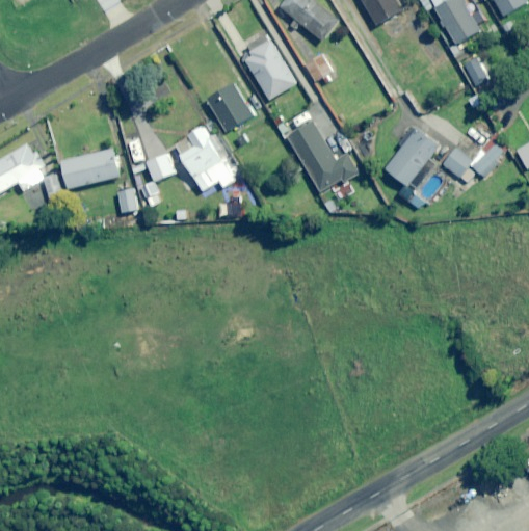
[(340,23),(315,0),(284,0),(280,5),(321,43),(340,23)]
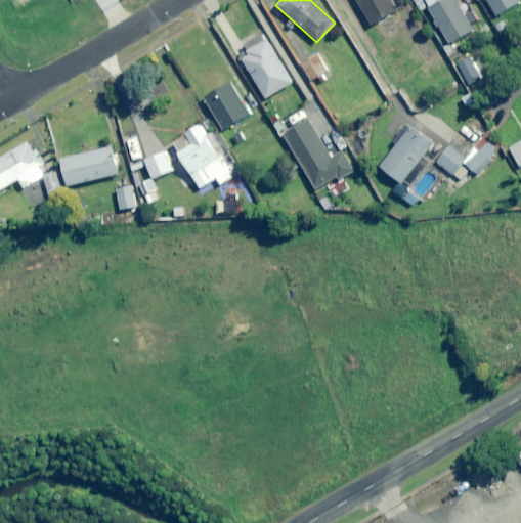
[(424,0),(446,43),(471,31),(454,0),(424,0)]
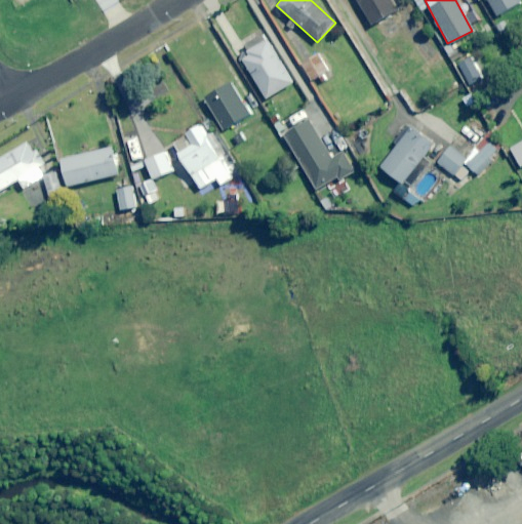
[(519,2),(518,0),(485,0),(493,16),(519,2)]
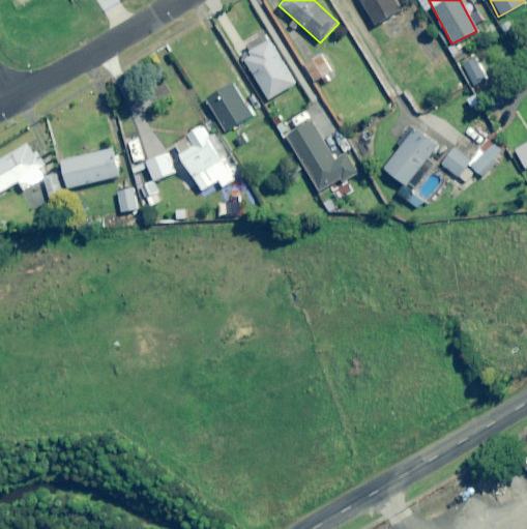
[(294,82),(267,40),(249,52),(252,56),(244,61),(268,98),(294,82)]
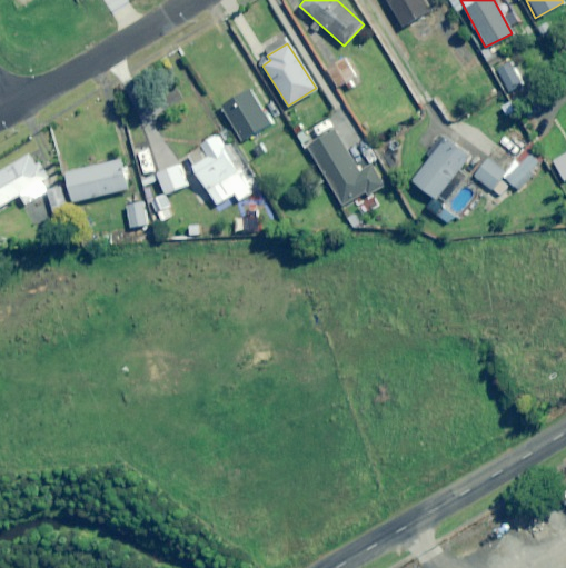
[(489,47),(479,52),(488,66),(498,60),(489,47)]
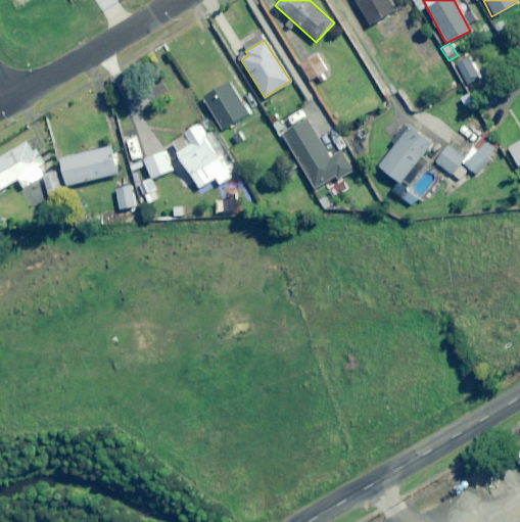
[(316,53),(299,63),(309,80),(326,69),(316,53)]
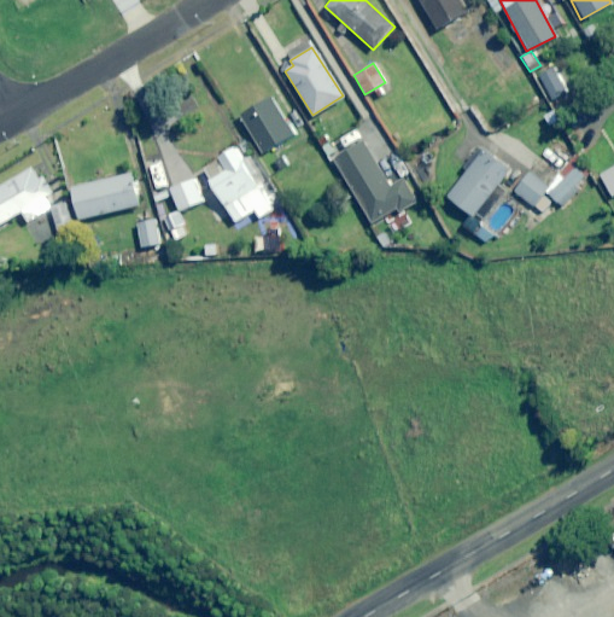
[(293,137),(273,98),(240,116),(261,153),(293,137)]
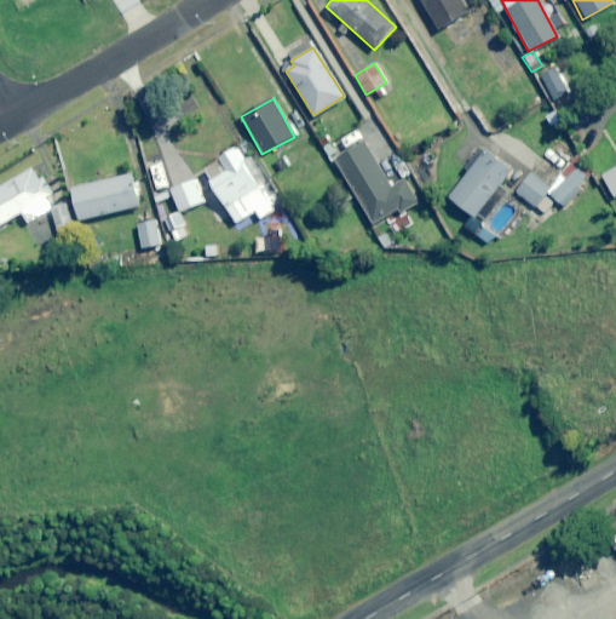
[(390,188),(364,142),(334,159),(370,224),(415,200),(404,179),(390,188)]
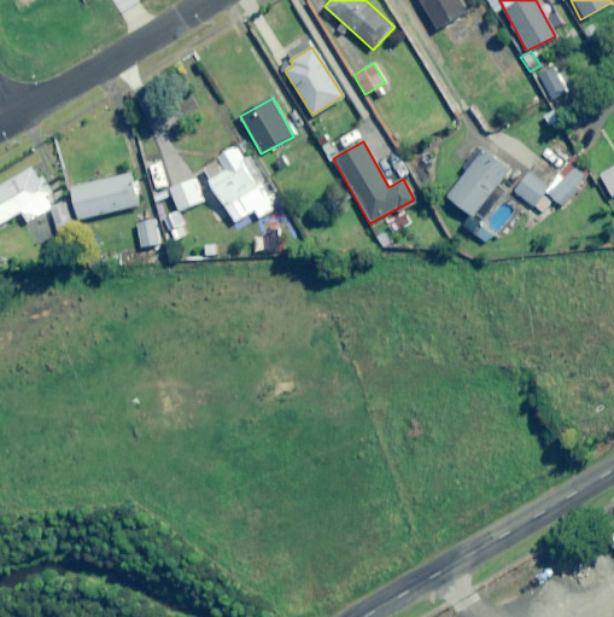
[(613,168),(612,170),(596,144),(580,153),(600,187),(606,185),(612,196),(613,195),(613,168)]
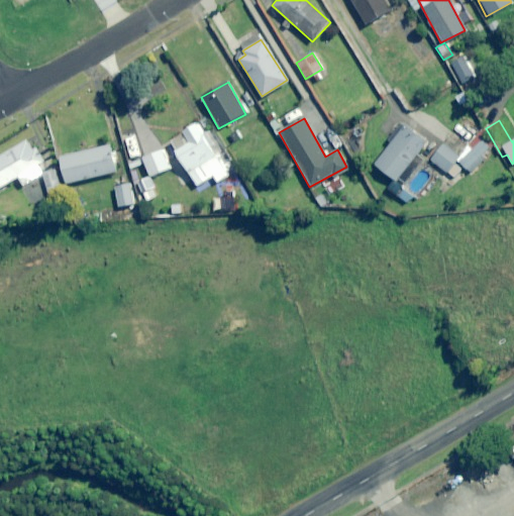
[(212,146),(199,122),(184,130),(186,133),(171,141),(195,185),(211,176),(215,183),(226,177),(210,147),(212,146)]
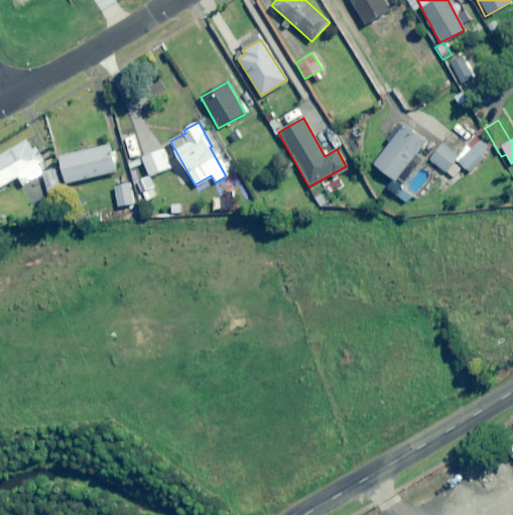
[(423,146),(398,125),(386,140),(389,142),(372,163),(394,181),(423,146)]
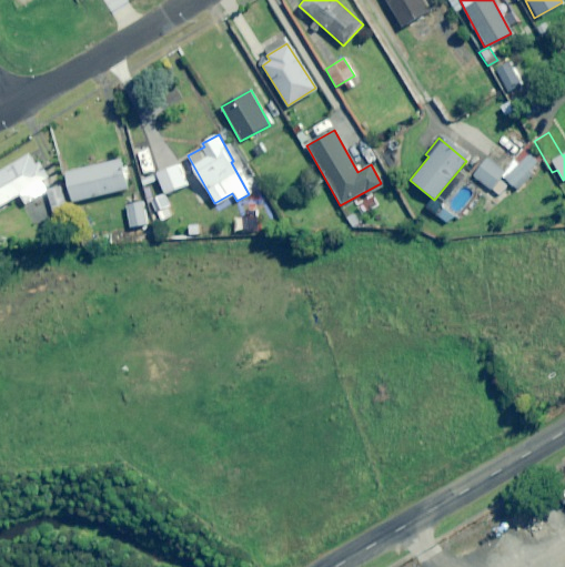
[(48,176),(30,151),(0,171),(0,206),(19,194),(26,204),(44,192),(38,183),(48,176)]
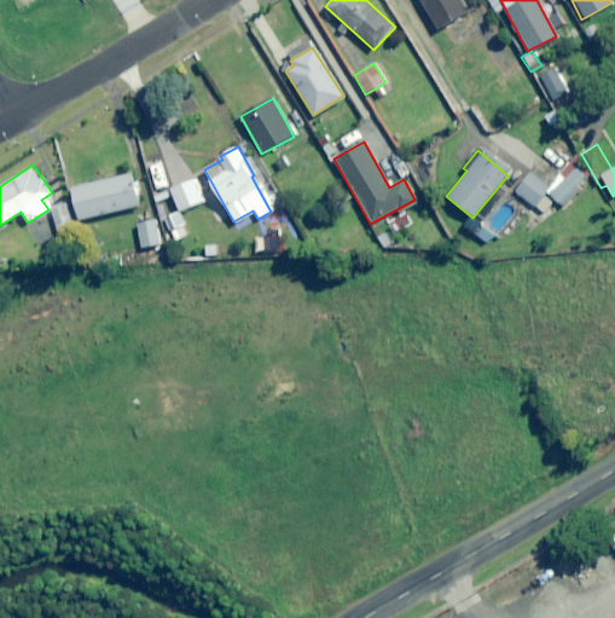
[(563,178),(557,173),(546,185),(547,188),(544,191),(561,207),(585,179),(573,168),(563,178)]
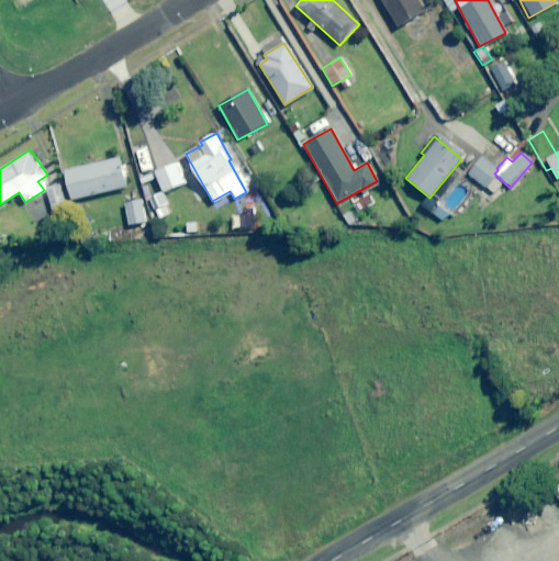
[(125,186),(118,157),(65,171),(73,200),(125,186)]
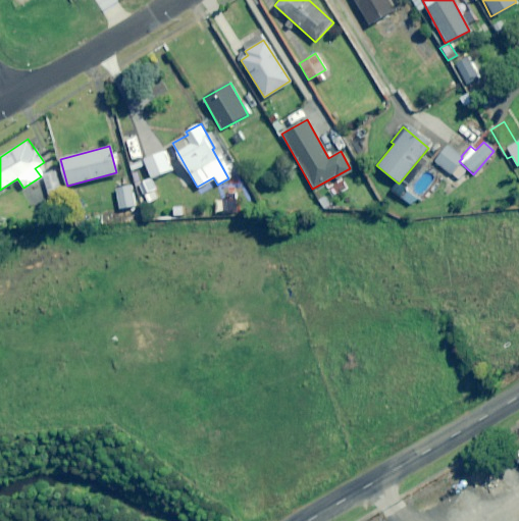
[(462,158),(447,146),(433,161),(449,173),(462,158)]
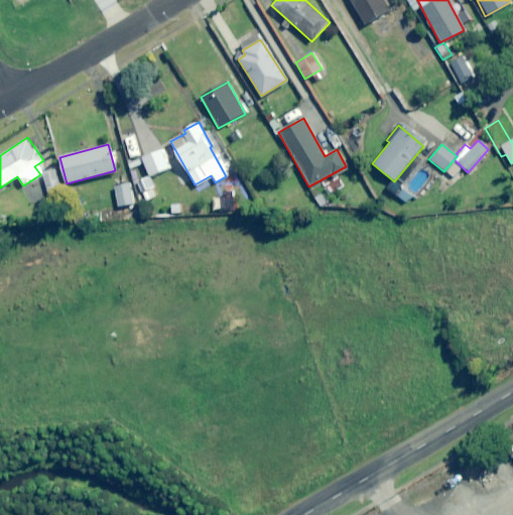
[(167,168),(161,150),(142,157),(148,175),(167,168)]
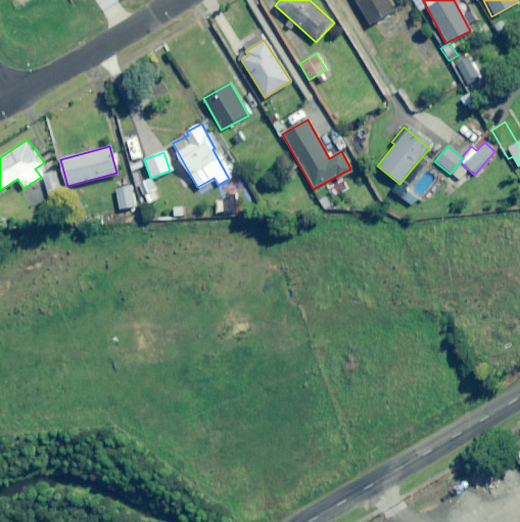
[(60,191),(54,172),(42,175),(48,195),(60,191)]
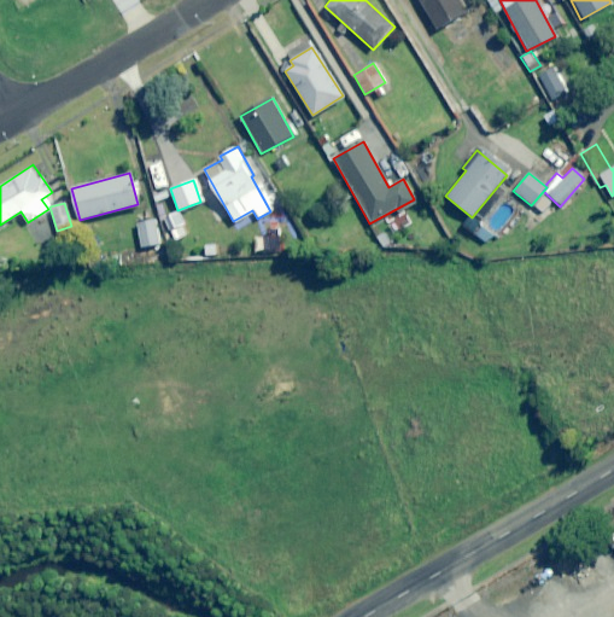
[(186,234),(177,213),(164,217),(173,240),(186,234)]
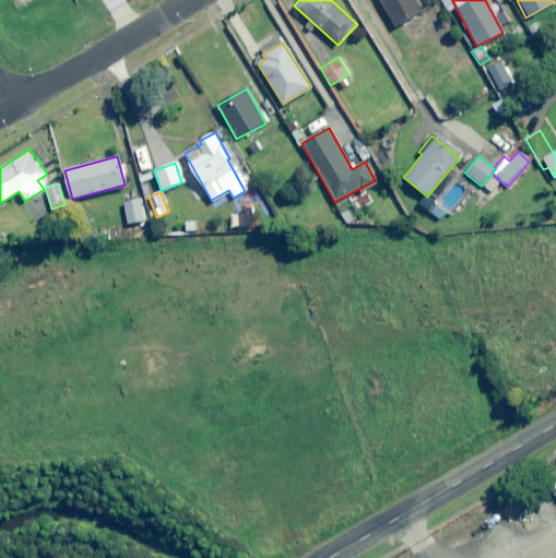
[(143,221),(138,198),(122,202),(128,224),(143,221)]
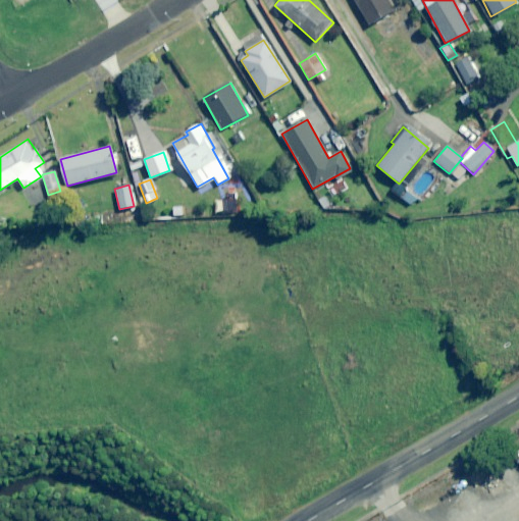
[(239,200),(221,200),(221,211),(239,211),(239,200)]
